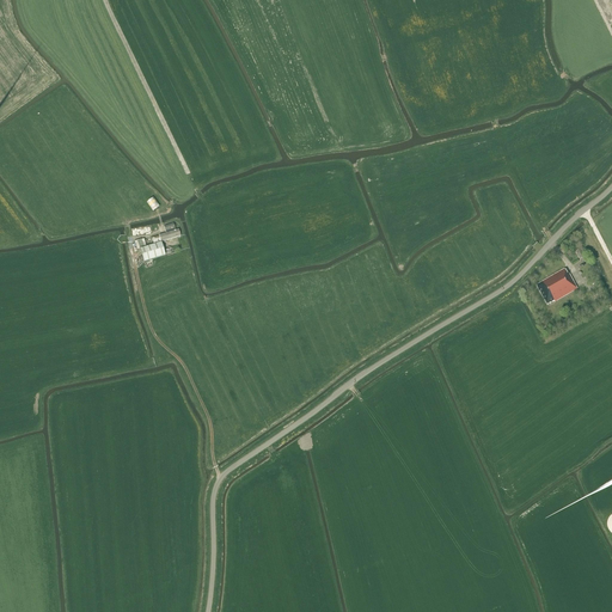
[(147,200),(154,209),(161,204),(154,195),(147,200)]
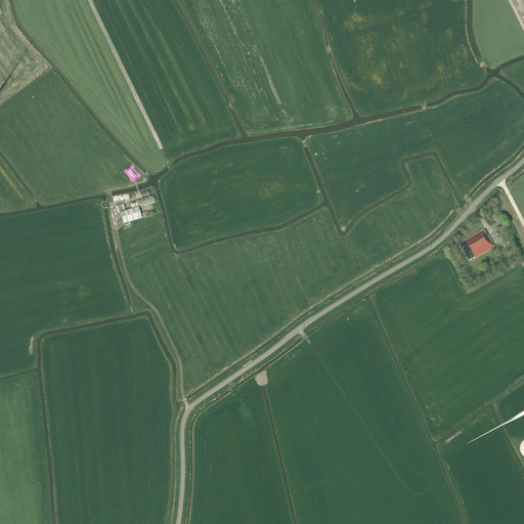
[(154,197),(150,198),(148,191),(140,194),(142,200),(136,202),(130,204),(131,209),(138,207),(155,202),(154,197)]
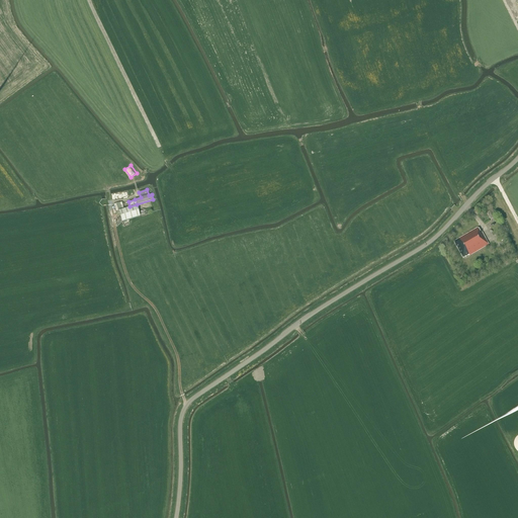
[(121,222),(140,217),(137,205),(123,209),(121,202),(119,203),(113,204),(116,211),(118,211),(121,222)]
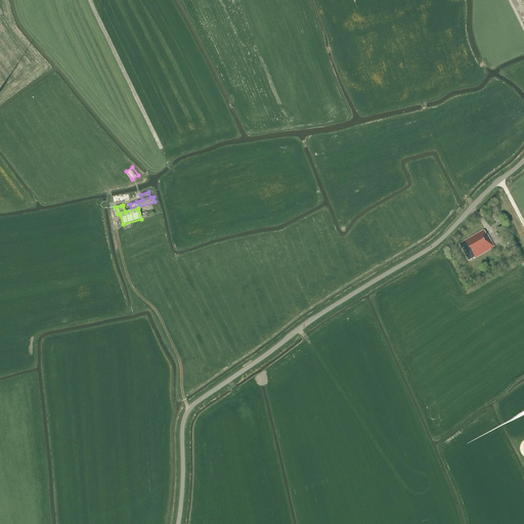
[(496,222),(500,220),(499,218),(503,217),(499,212),(497,213),(493,215),(496,222)]
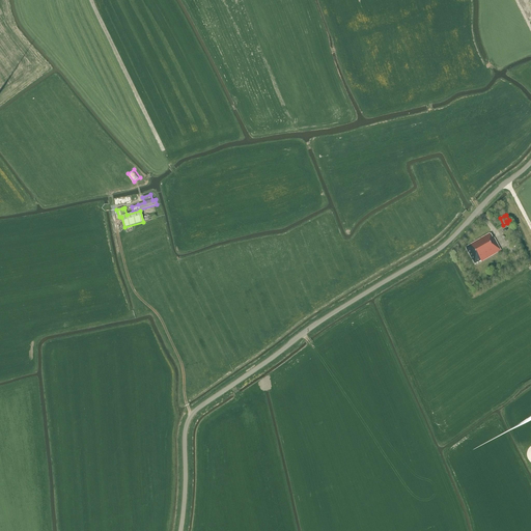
[(493,239),(490,233),(466,248),(475,264),(481,261),(501,251),(494,238),(493,239)]
